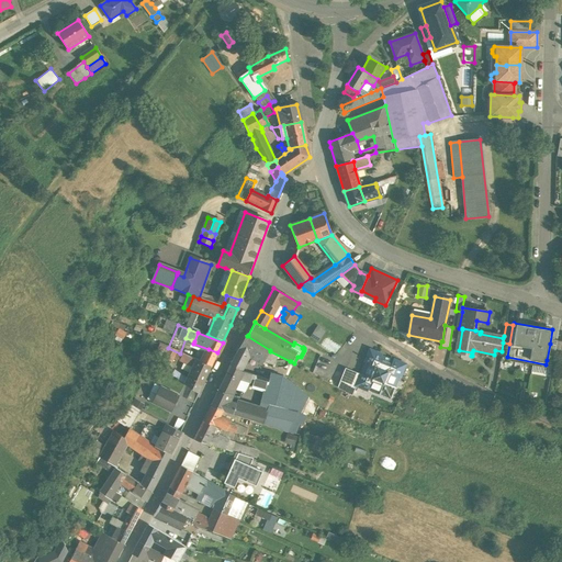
[(270,350),(247,336),(239,349),(247,353),(262,362),(269,352),(269,351),(270,351),(270,350)]
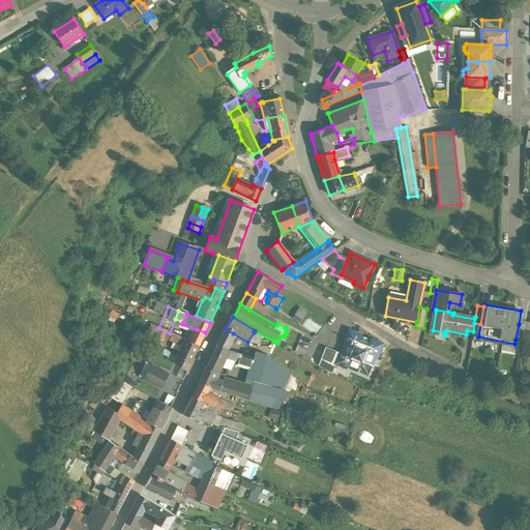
[(524,325),(519,324),(516,340),(522,341),(523,334),(524,325)]
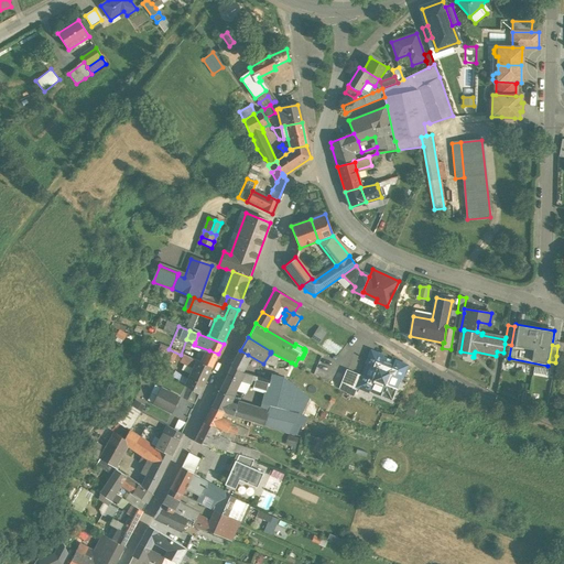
[(218,354),(209,350),(206,359),(215,362),(218,354)]
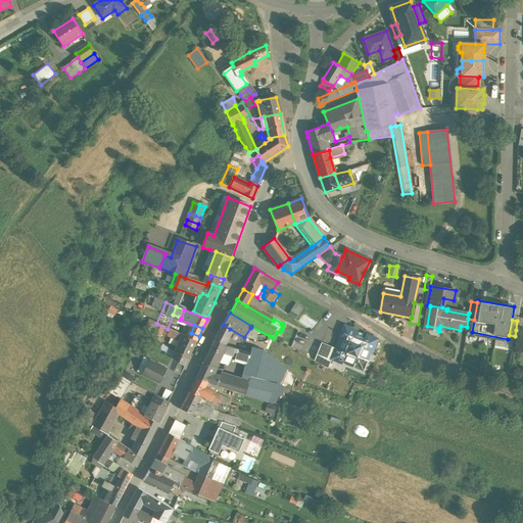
[(223,325),(215,340),(223,344),(226,338),(230,329),(223,325)]
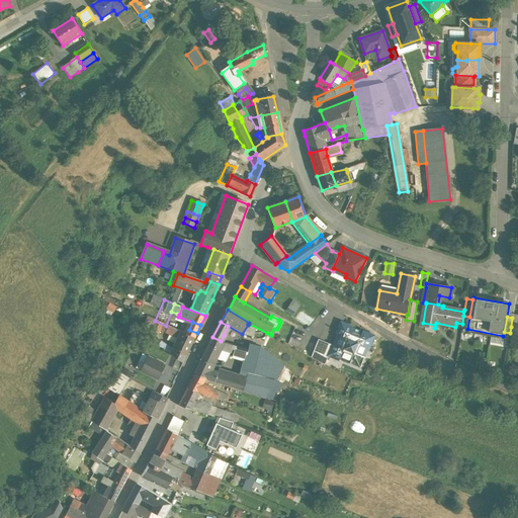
[(332,344),(328,354),(351,363),(354,355),(363,358),(372,335),(341,322),(332,344)]
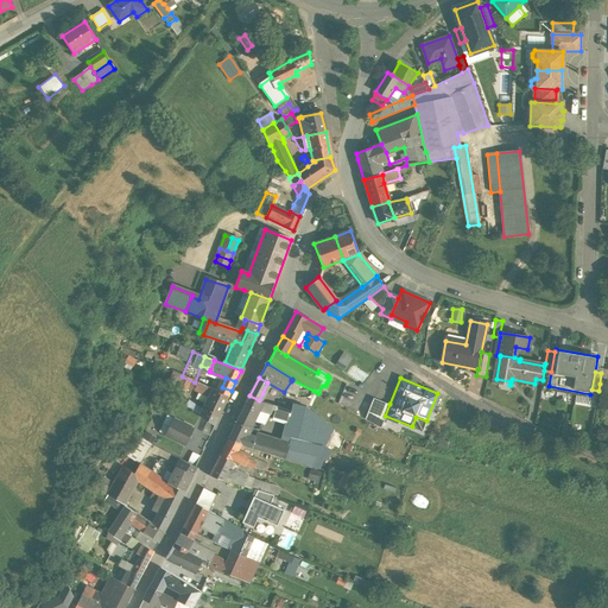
[(297,384),(291,381),(284,392),(295,396),(297,384)]
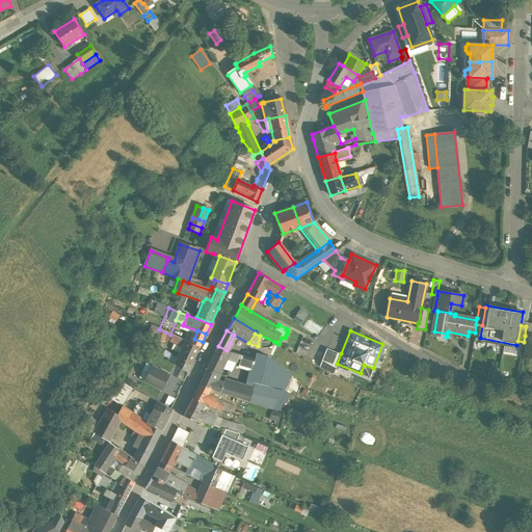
[(183,340),(173,335),(169,342),(177,345),(181,346),(183,340)]
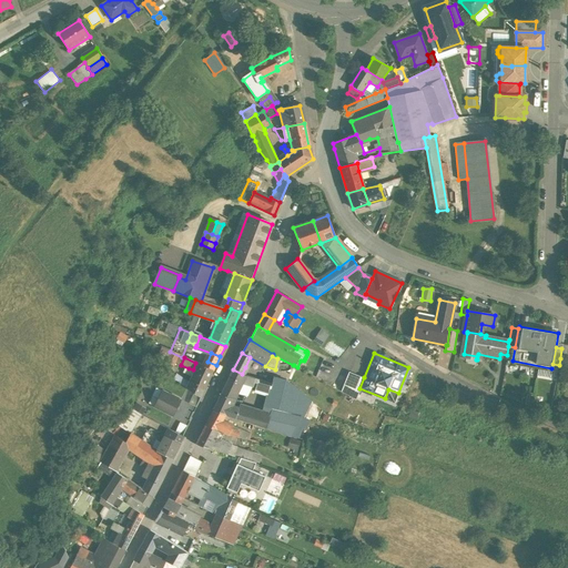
[(208,362),(206,361),(204,366),(213,371),(216,365),(208,362)]
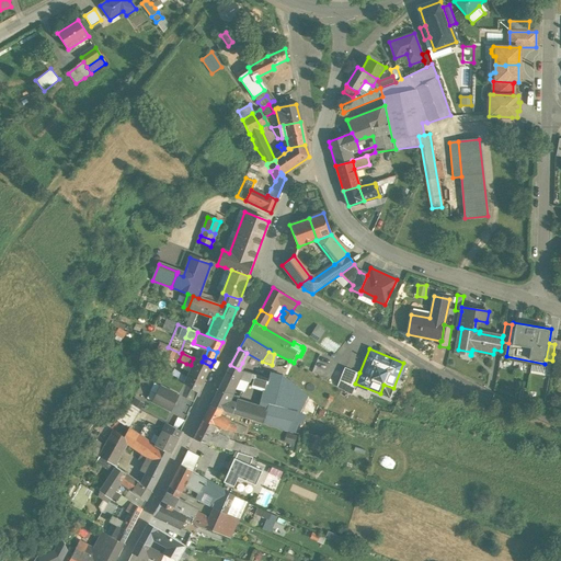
[(191,365),(186,364),(184,369),(191,371),(196,359),(193,358),(191,365)]
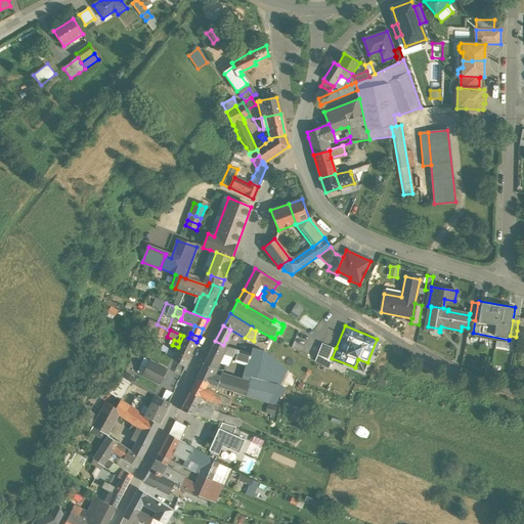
[(178,347),(176,352),(189,359),(197,342),(188,338),(183,336),(178,347)]
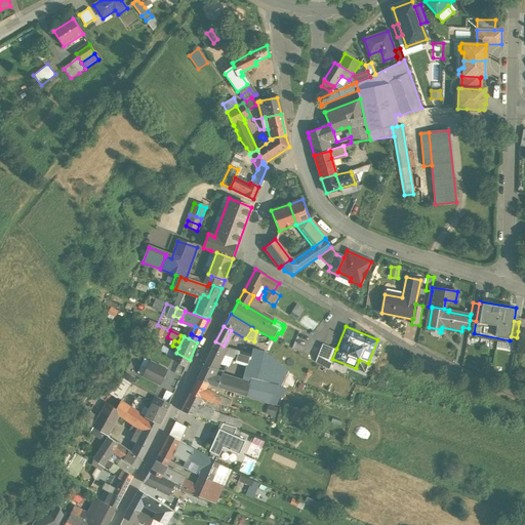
[(215,341),(200,373),(214,377),(218,368),(219,363),(224,354),(227,348),(224,346),(215,341)]
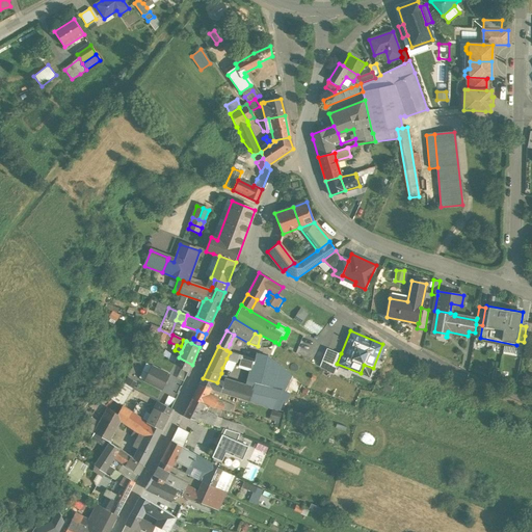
[(341,353),(326,348),(319,367),(333,374),(337,364),(341,353)]
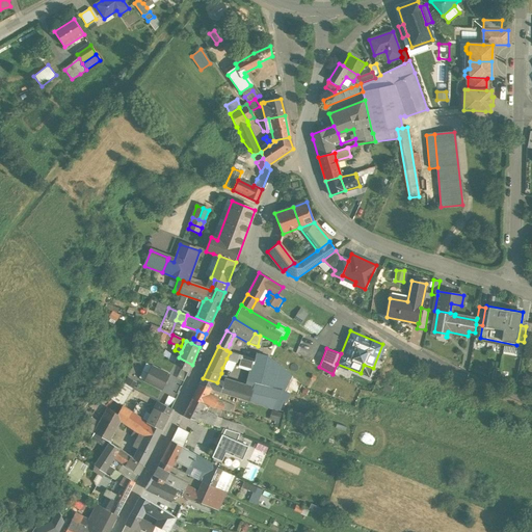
[(256,358),(231,351),(230,352),(227,358),(235,361),(237,362),(239,354),(256,360),(256,358)]
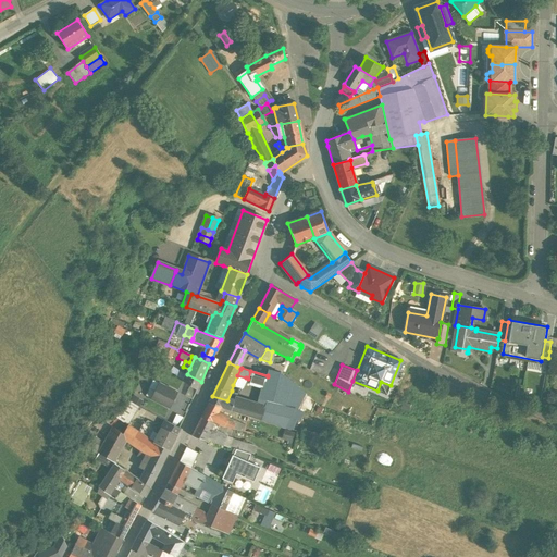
[(280,375),(269,370),(268,375),(268,376),(267,379),(261,400),(272,404),(280,375)]
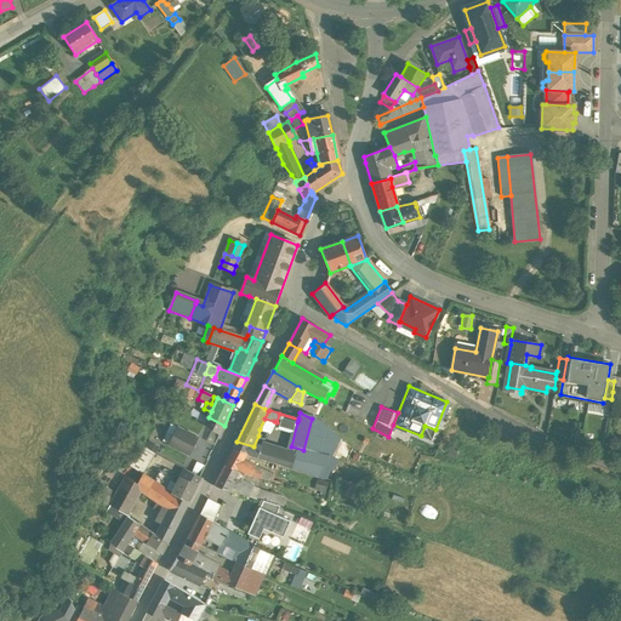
[(209,417),(205,426),(220,434),(224,426),(209,417)]
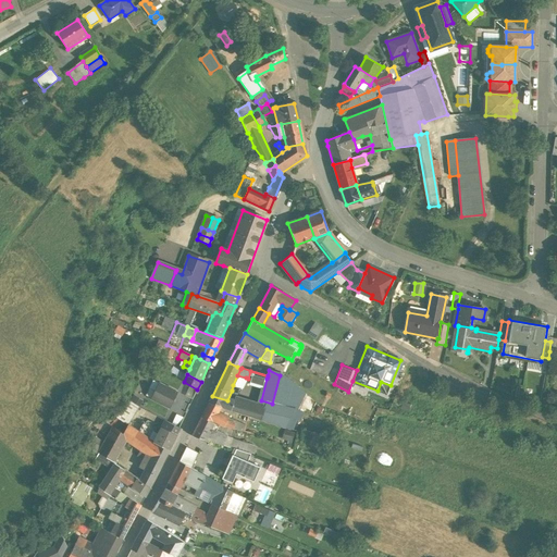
[(246,378),(237,375),(233,385),(242,388),(246,378)]
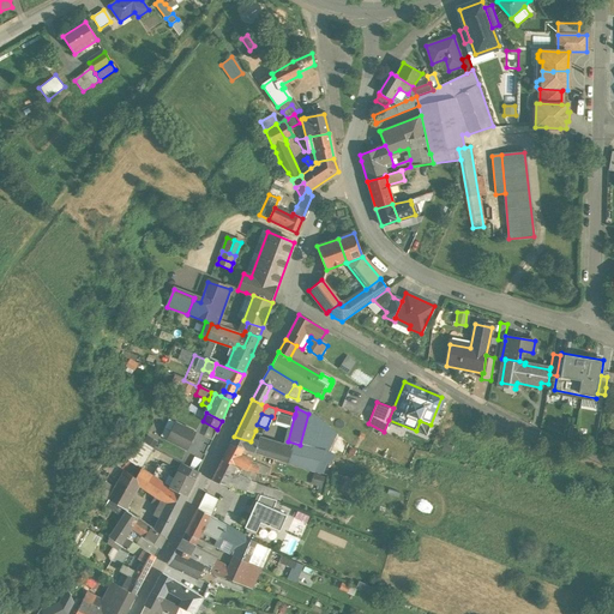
[(308,414),(300,445),(343,456),(348,444),(314,415),(308,414)]
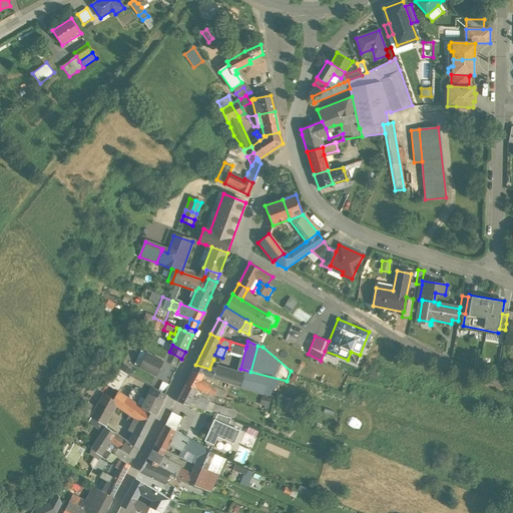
[(141,351),(136,362),(141,364),(146,354),(141,351)]
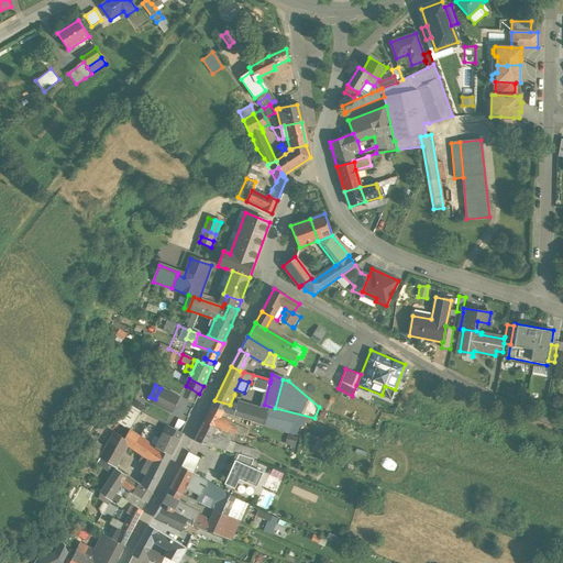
[(178,397),(161,388),(155,399),(153,404),(170,412),(178,397)]
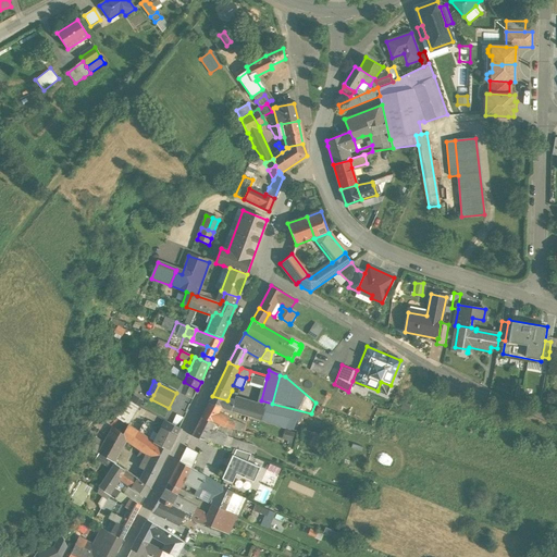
[(227,400),(212,396),(209,403),(225,408),(232,410),(235,403),(227,400)]
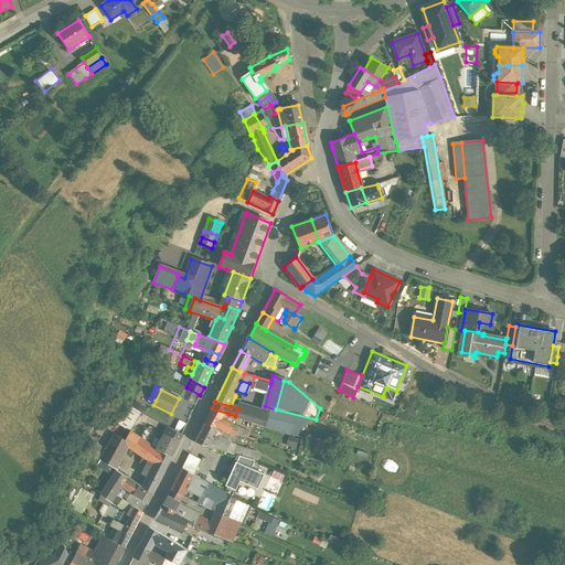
[(268,413),(240,404),(238,408),(235,416),(264,425),(265,425),(268,413)]
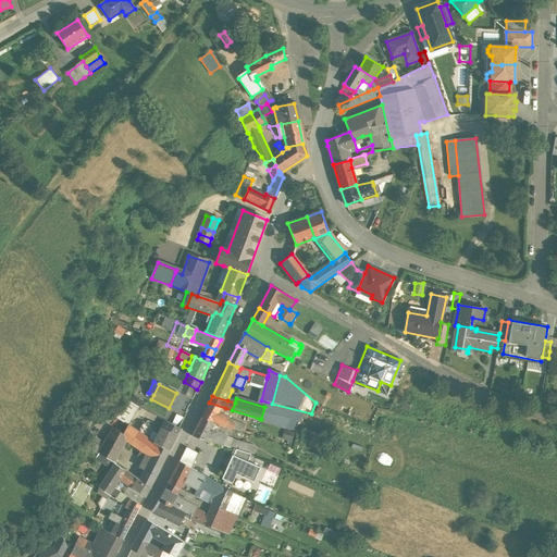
[(127,400),(120,412),(120,413),(116,419),(128,425),(139,407),(127,400)]
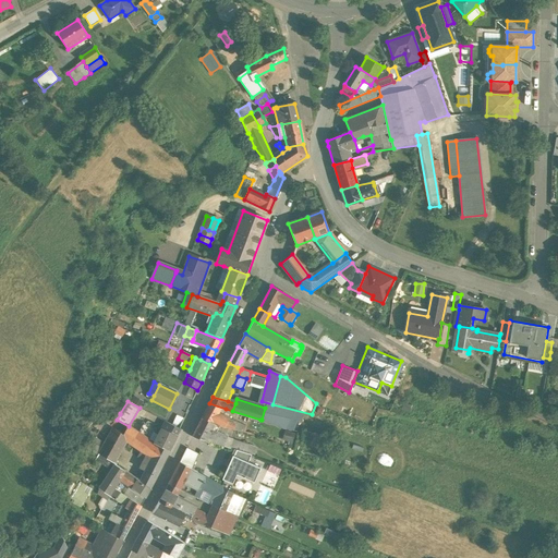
[(226,409),(209,403),(208,404),(205,411),(202,419),(219,426),(222,427),(227,416),(222,415),(226,409)]
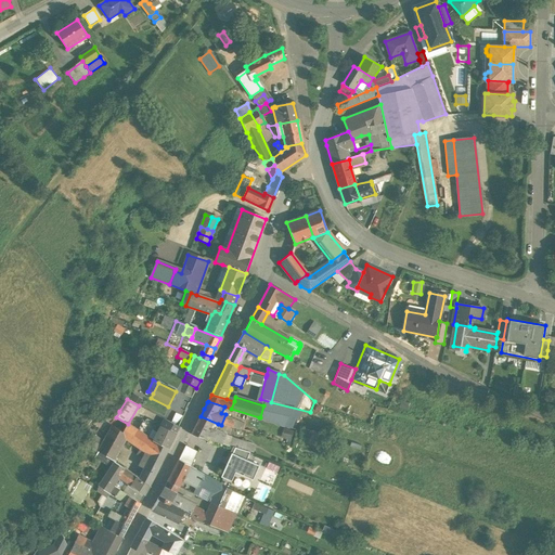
[(263,405),(260,417),(285,426),(294,409),(265,401),(263,405)]
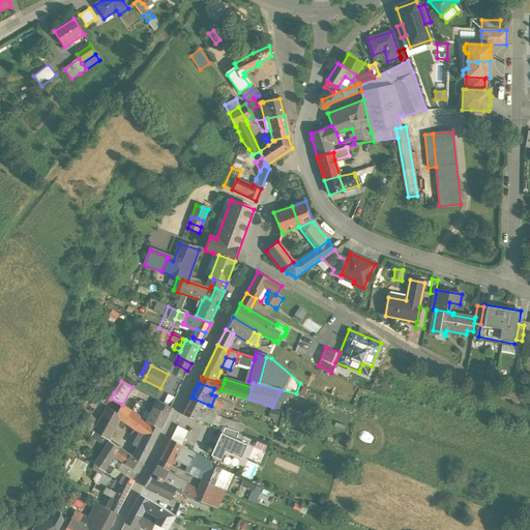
[(222,398),(215,395),(211,406),(217,408),(219,403),(222,398)]
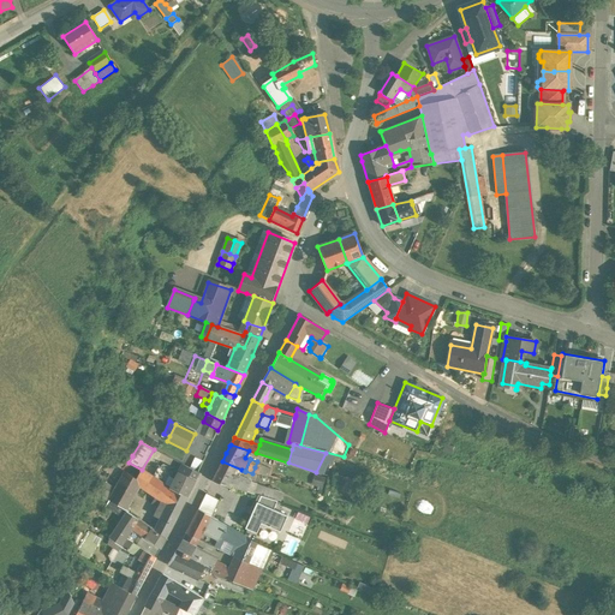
[(222,461),(219,469),(213,479),(213,481),(224,484),(233,488),(238,476),(242,470),(222,461)]
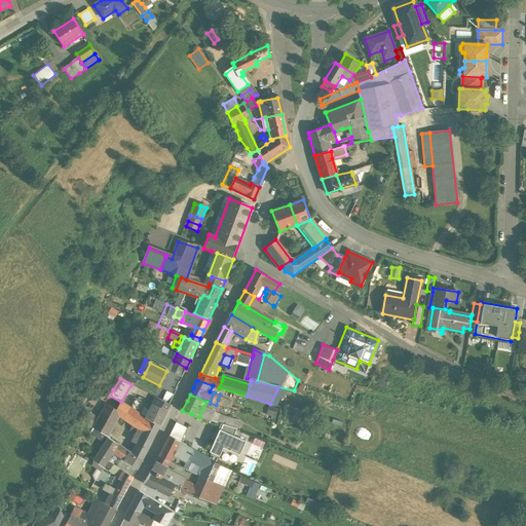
[(147,406),(135,399),(129,407),(132,408),(146,418),(149,411),(145,409),(147,406)]
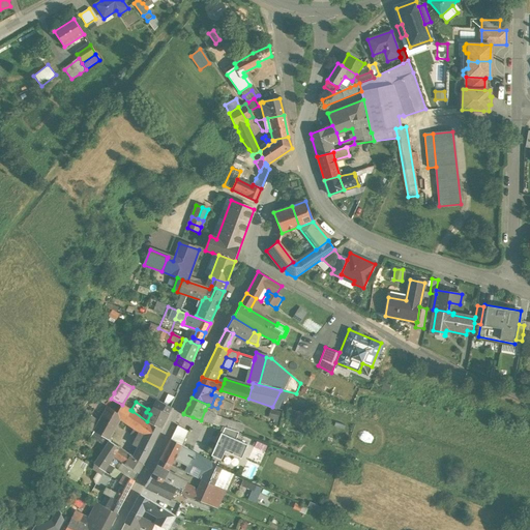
[(172,408),(160,402),(157,409),(168,414),(172,408)]
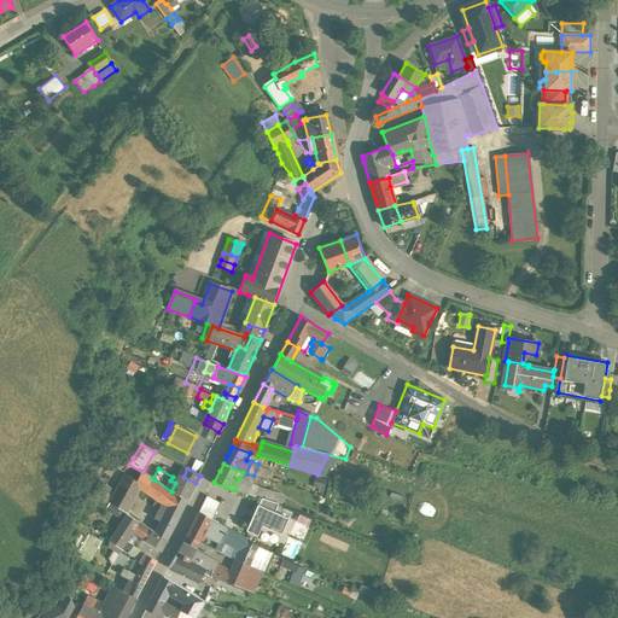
[(152,478),(143,472),(136,482),(141,485),(169,503),(175,494),(172,491),(155,479),(152,478)]
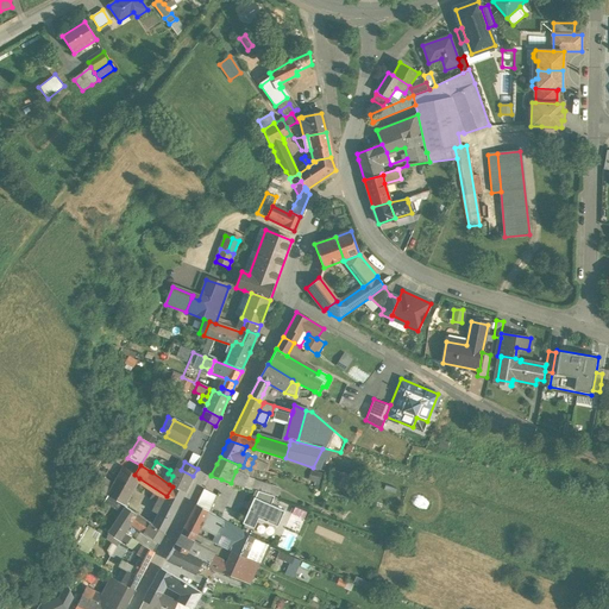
[(135,475),(124,468),(108,495),(124,506),(139,478),(135,475)]
